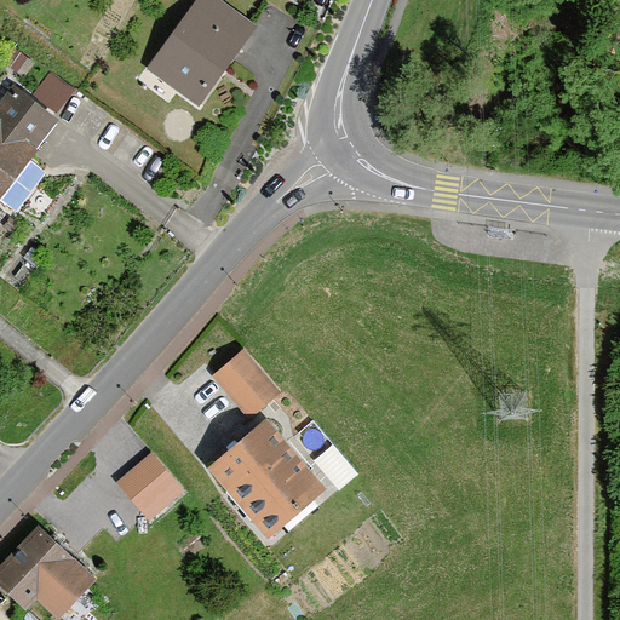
[(254,28),(218,0),(195,0),(143,69),(194,108),(254,28)]
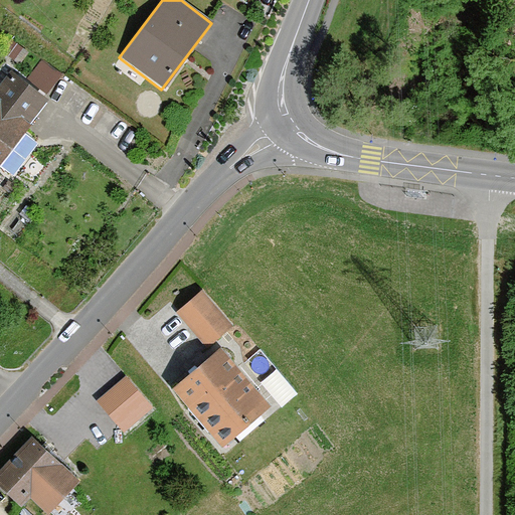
[(0,160),(48,96),(11,67),(0,82),(0,160)]
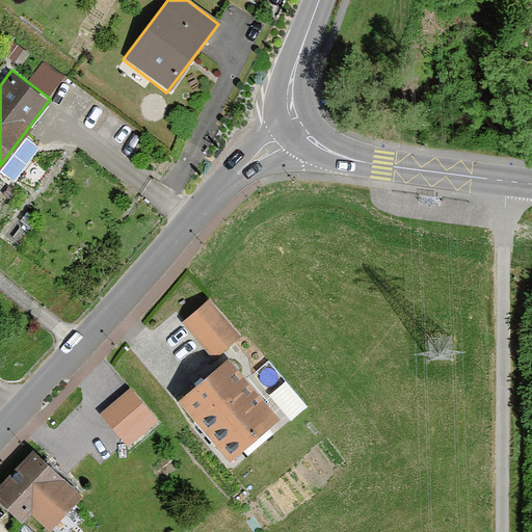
[(215,358),(241,335),(208,299),(182,323),(215,358)]
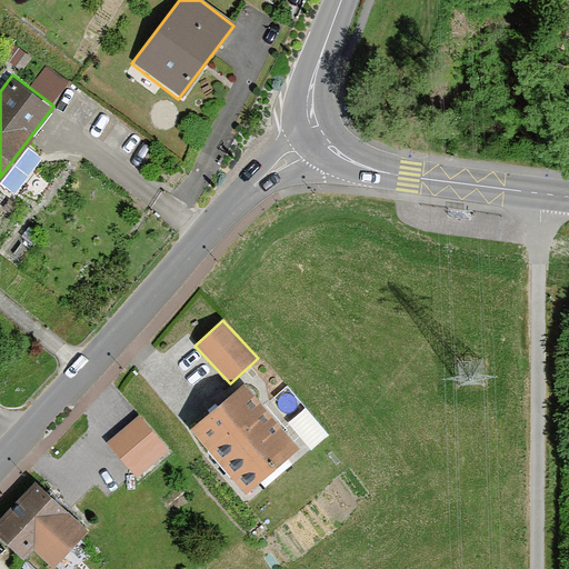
[(292,448),(233,383),(182,429),(242,493),(292,448)]
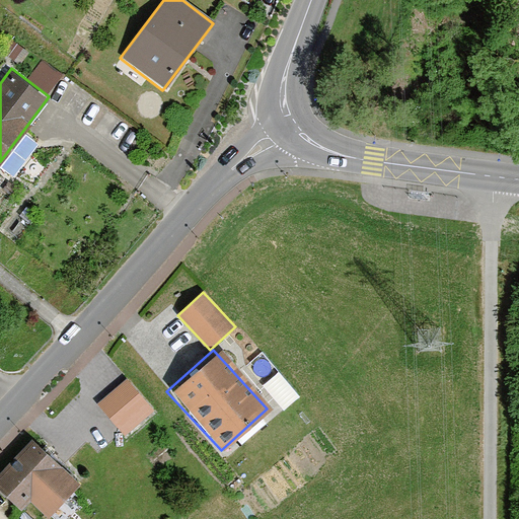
[(153,409),(127,376),(97,400),(124,433),(153,409)]
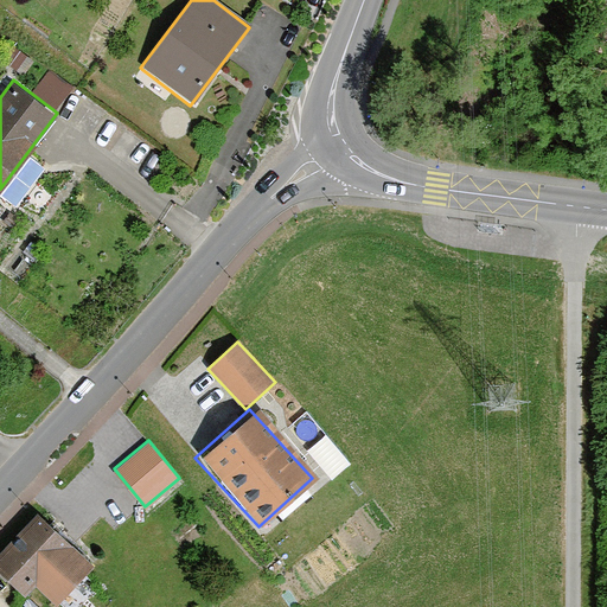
[(90,556),(39,508),(0,548),(0,566),(29,594),(40,582),(53,595),(90,556)]
